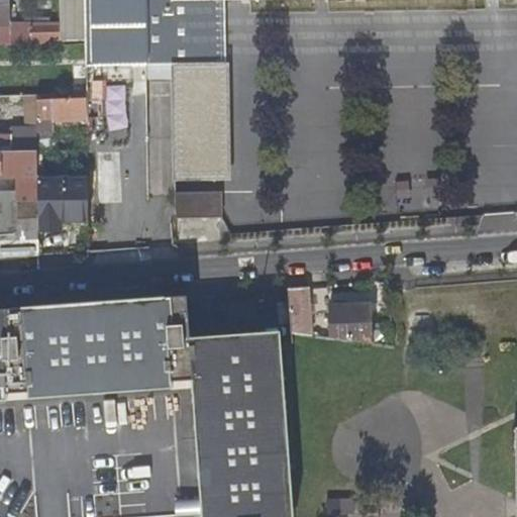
[(0,0),(0,42),(11,42),(10,24),(9,0),(0,0)]
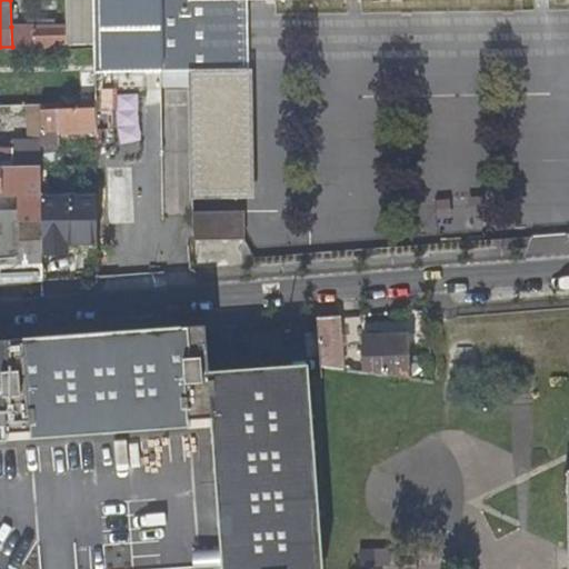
[(61,43),(95,42),(92,0),(68,0),(69,27),(11,27),(12,47),(29,47),(38,47),(38,46),(61,46),(61,43)]
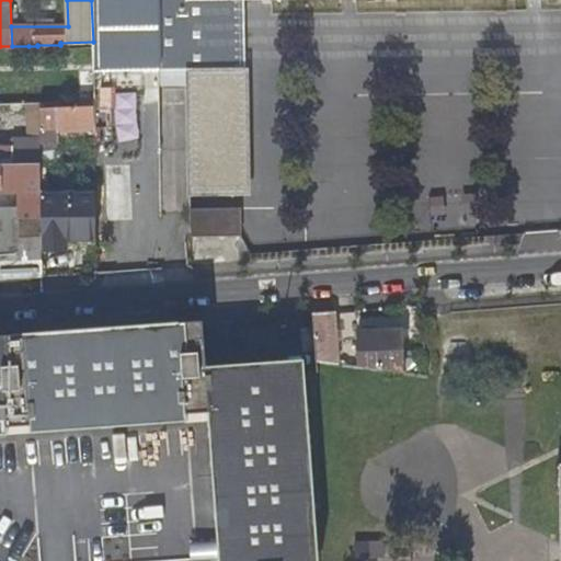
[(560,0),(91,0),(93,42),(93,45),(93,71),(157,70),(186,68),(231,68),(229,0),(560,0)]
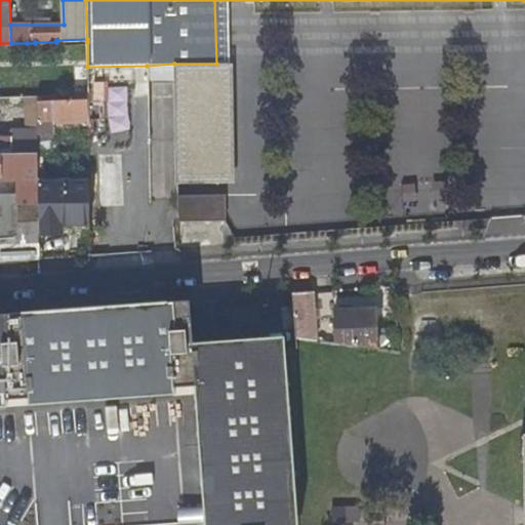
[(216,64),(174,64),(175,183),(235,182),(235,63),(216,64)]
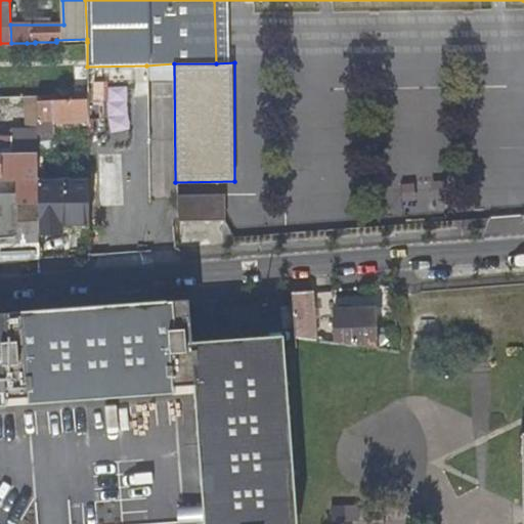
[(37,134),(53,134),(53,120),(88,119),(88,98),(37,99),(37,134)]
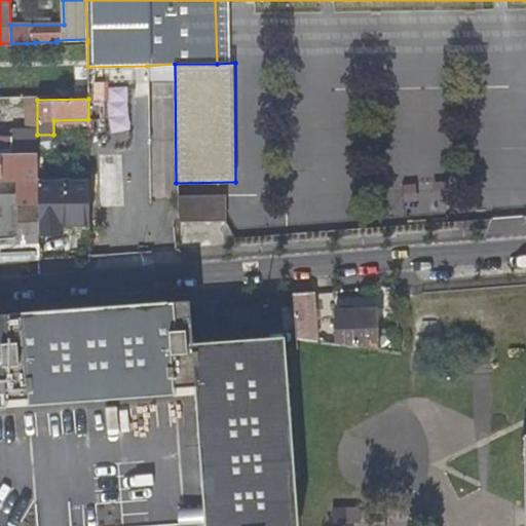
[(16,135),(16,153),(38,153),(37,135),(16,135)]
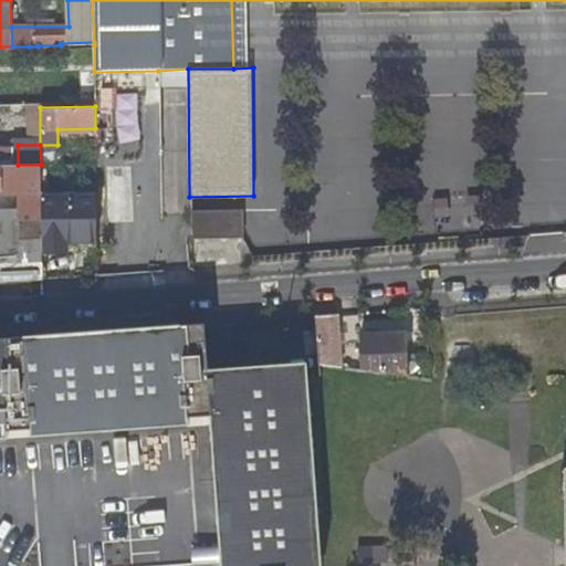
[(59,179),(58,145),(40,145),(41,165),(41,179),(59,179)]
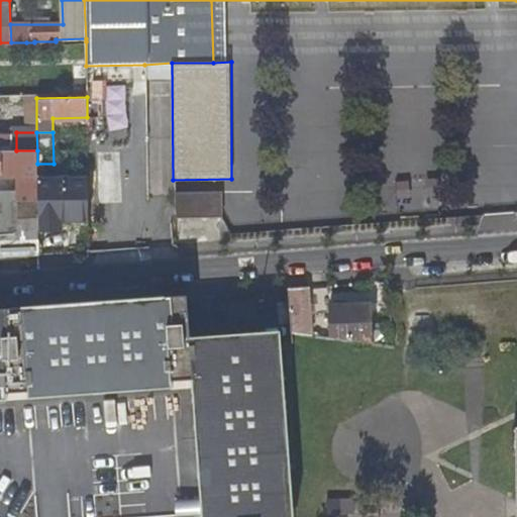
[(16,150),(0,150),(0,172),(37,172),(37,164),(37,150),(16,150)]
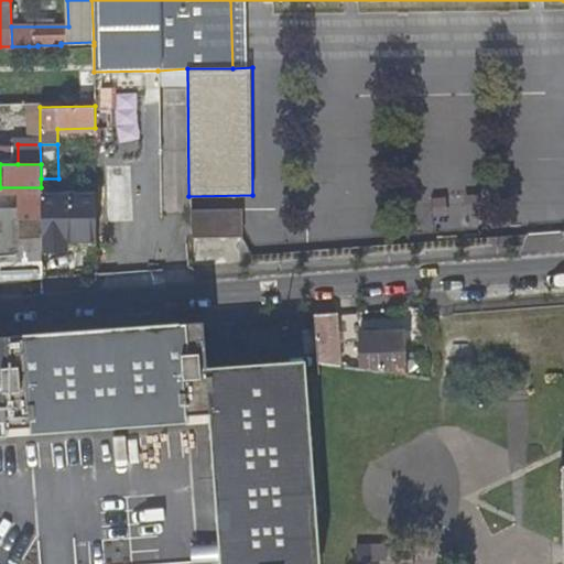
[(96,193),(40,195),(40,206),(42,252),(71,251),(71,243),(97,242),(96,193)]
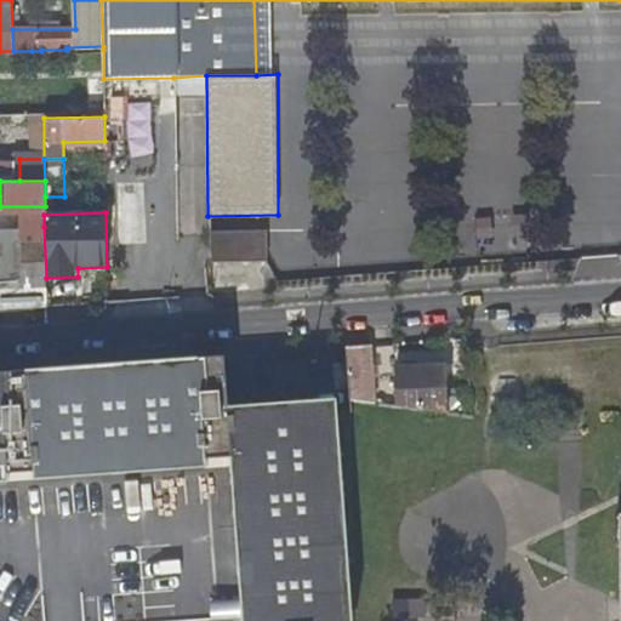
[(46,278),(44,227),(0,227),(0,285),(24,285),(24,283),(46,281),(46,278)]
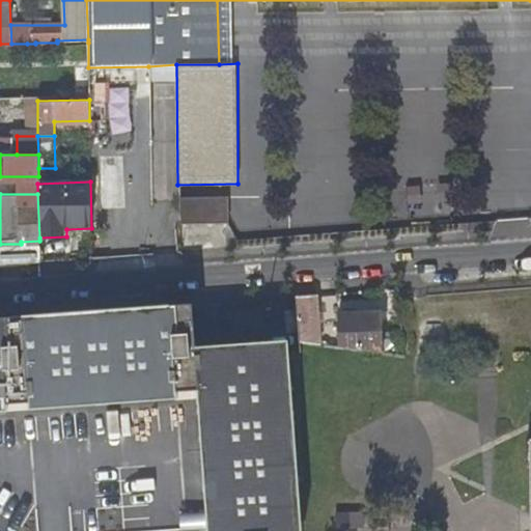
[(226,196),(180,197),(180,223),(227,222),(226,196)]
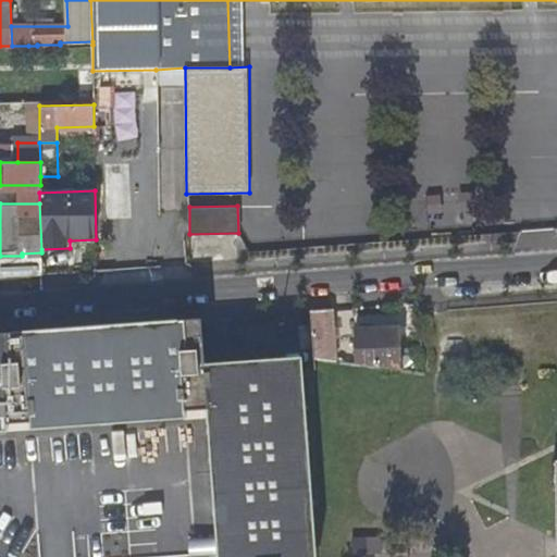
[(334,331),(333,308),(311,309),(314,357),(336,359),(334,331)]
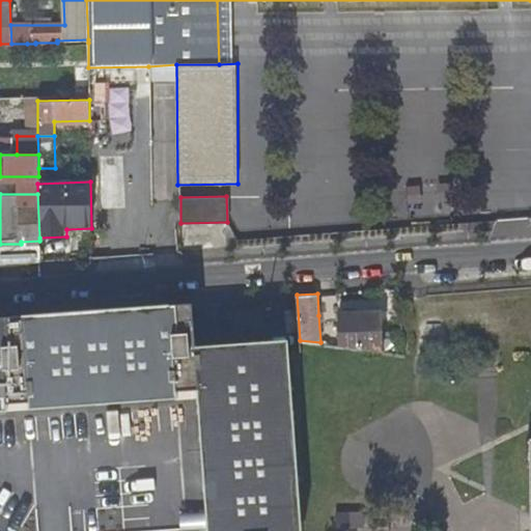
[(301,530),(289,353),(196,359),(191,304),(0,317),(0,530),(180,530),(206,529),(206,530),(301,530)]
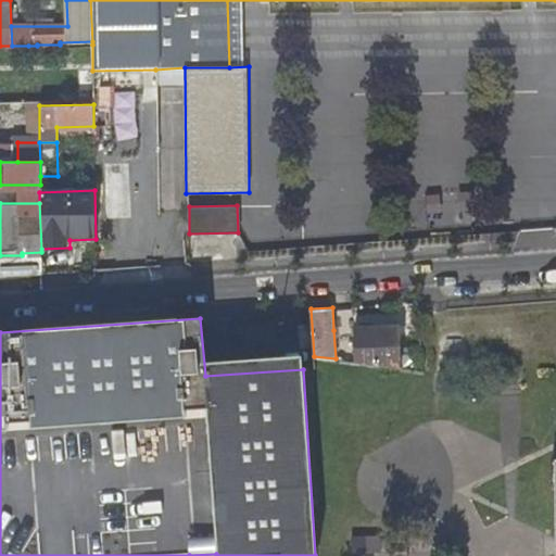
[(353,336),(354,362),(399,367),(395,328),(353,331),(353,336)]
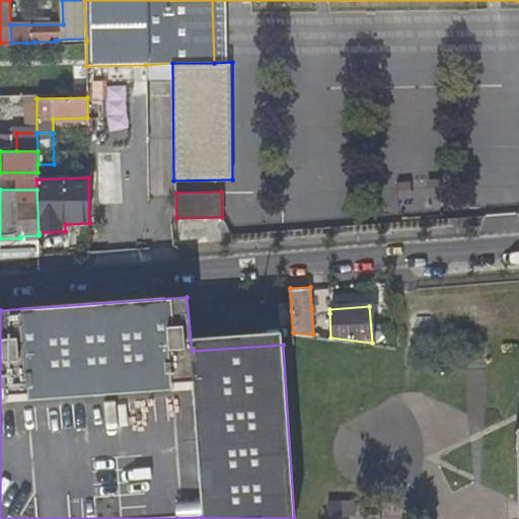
[(355,504),(355,500),(328,501),(328,513),(356,513),(355,504)]
